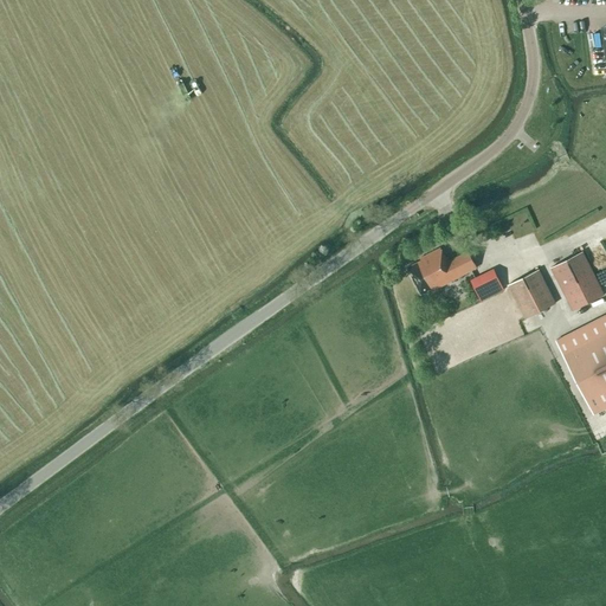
[(407,268),(421,295),(431,289),(432,291),(477,268),(468,251),(449,262),(446,257),(445,258),(440,249),(419,259),(420,262),(407,268)]
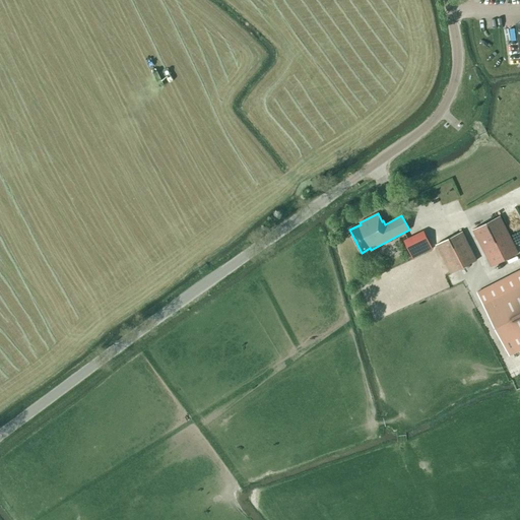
[(491,266),(518,253),(499,215),(472,230),(491,266)]
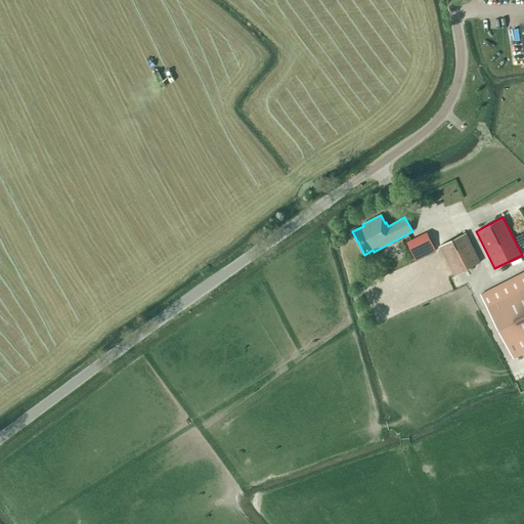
[(416,259),(435,250),(426,232),(406,242),(416,259)]
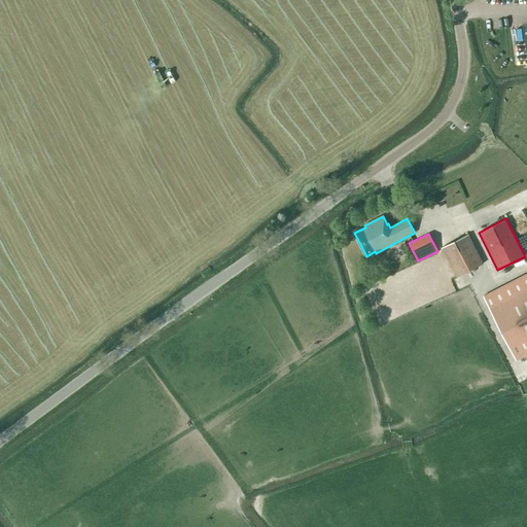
[(468,235),(442,248),(457,277),(484,264),(468,235)]
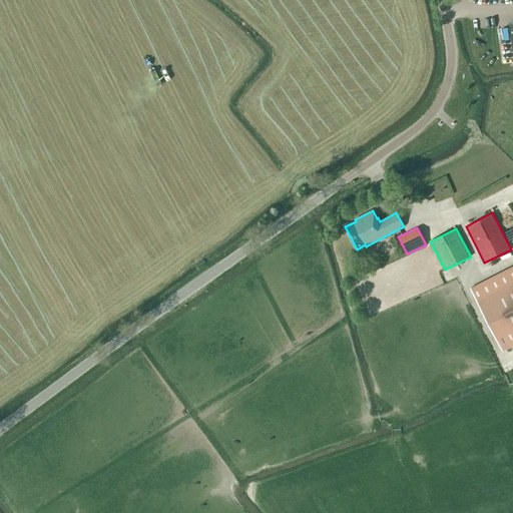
[(512,265),(469,288),(501,350),(512,343),(512,265)]
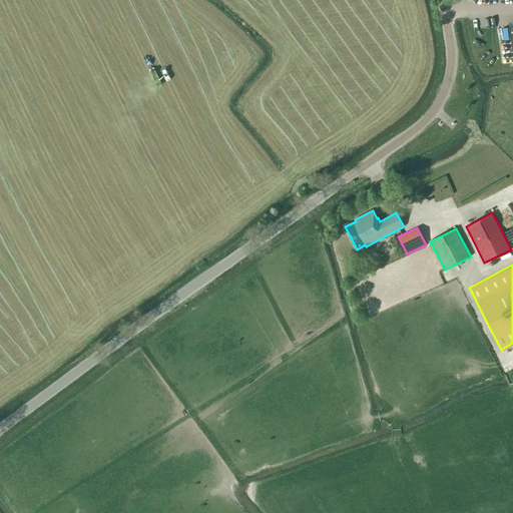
All buildings are outlined.
